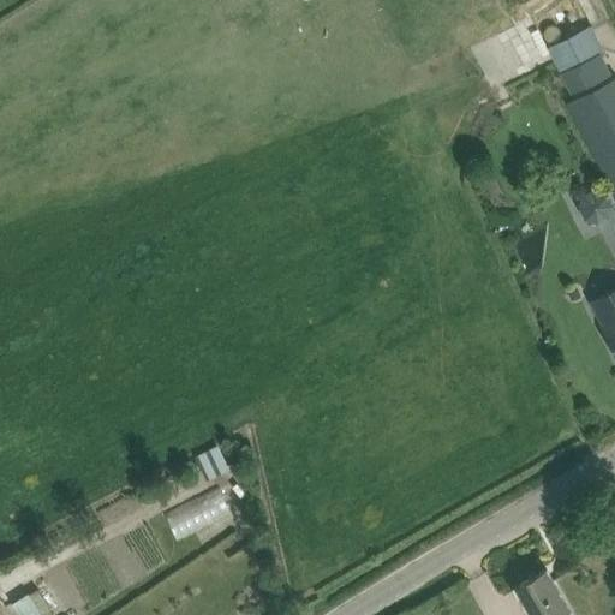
[(614,77),(613,79),(599,51),(560,71),(574,99),(568,102),(614,192),(614,77)]
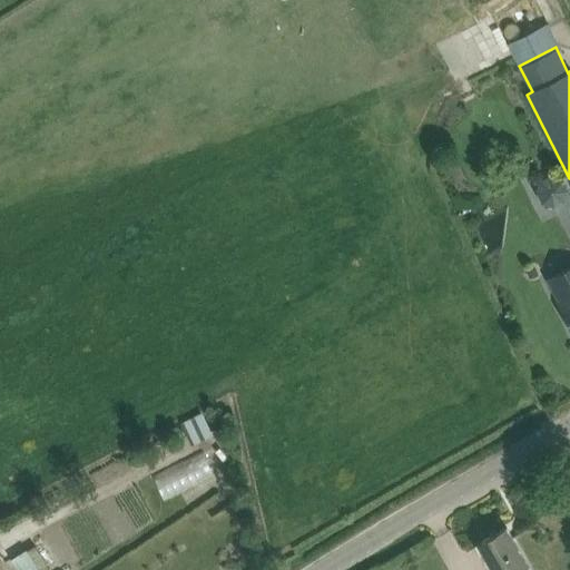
[(511,110),(517,127),(532,121),(528,106),(511,110)]
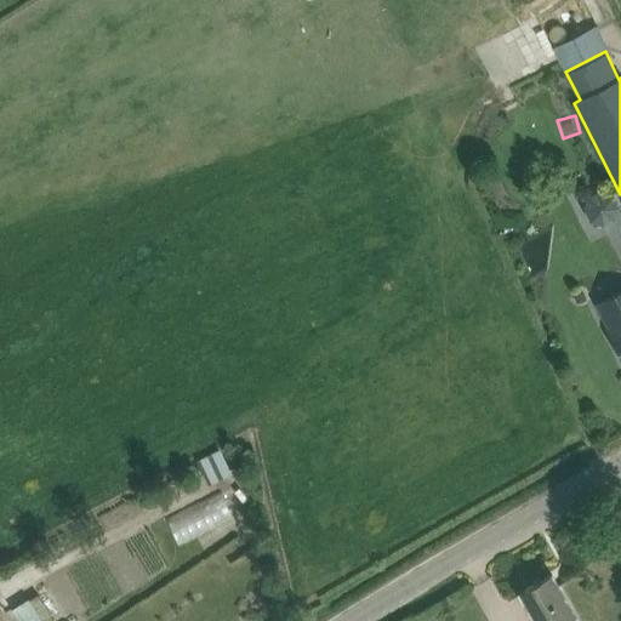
[(620,208),(619,203),(617,198),(615,195),(611,192),(609,191),(607,189),(603,189),(600,189),(597,189),(594,191),(590,194),(586,198),(585,203),(585,209),(585,211),(586,215),(587,217),(590,220),(592,222),(597,224),(603,224),(608,223),(613,221),(615,220),(616,217),(619,214),(619,211),(620,208)]
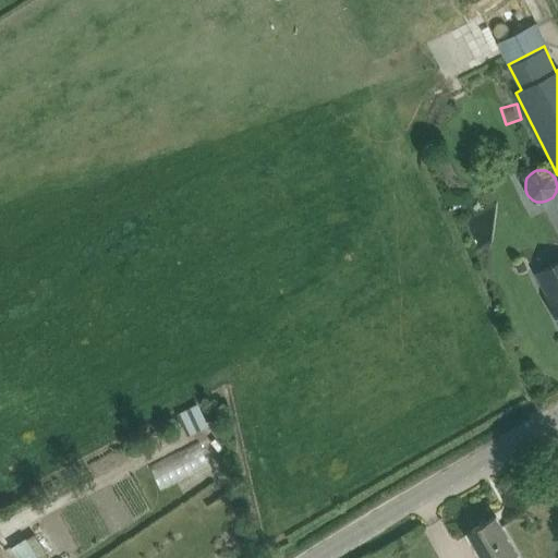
[(547,296),(554,308),(557,317),(557,258),(535,271),(548,296),(547,296)]
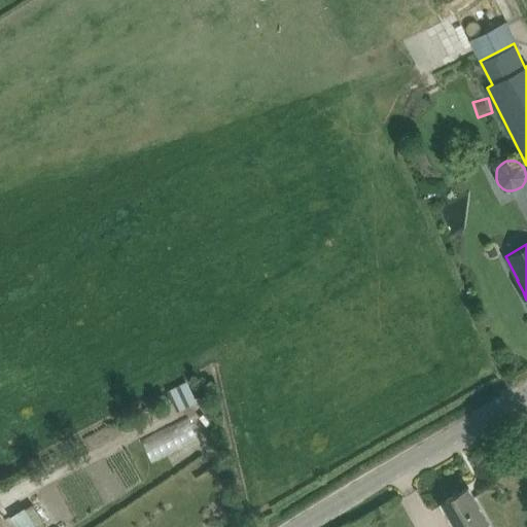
[(185,379),(168,388),(178,409),(196,400),(189,387),(185,379)]
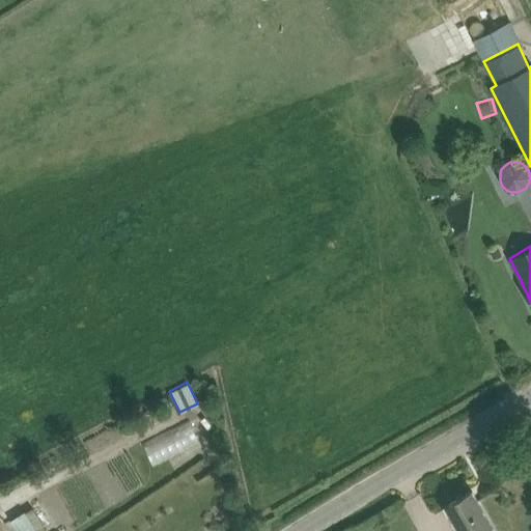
[(472,491),(445,506),(455,524),(458,530),(495,530),(494,529),(482,508),(472,491)]
